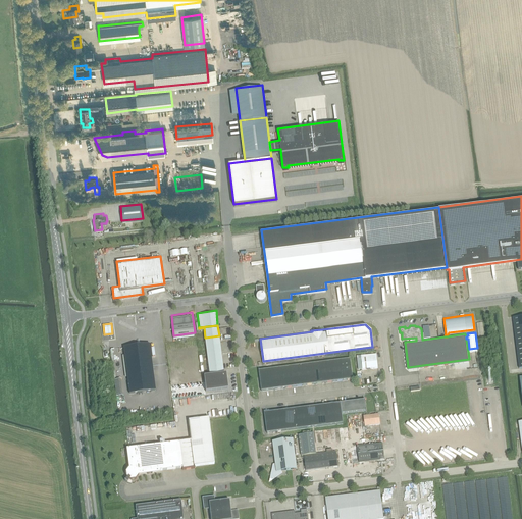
[(207,353),(221,351),(219,335),(205,338),(207,353)]
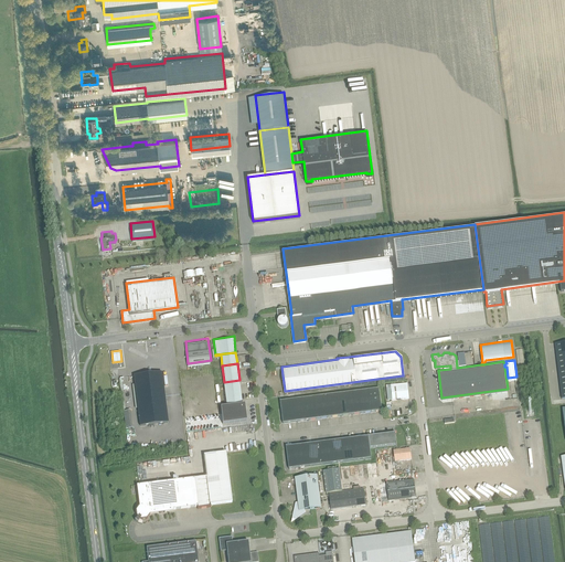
[(141,422),(168,419),(162,370),(135,373),(141,422)]
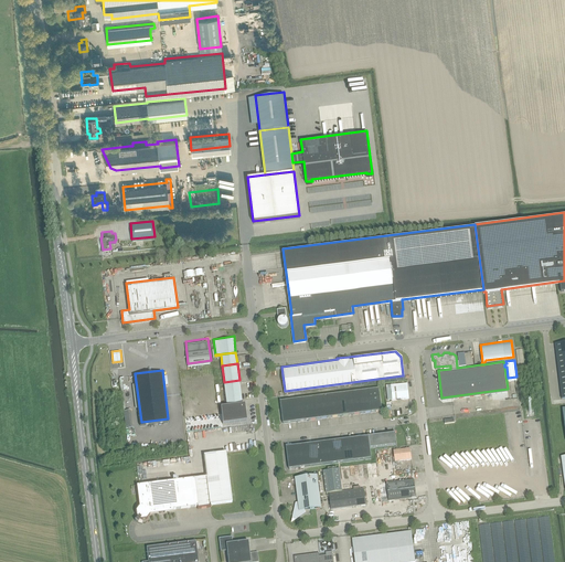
[(242,402),(240,380),(224,382),(226,403),(221,404),(222,421),(246,419),(244,401),(242,402)]
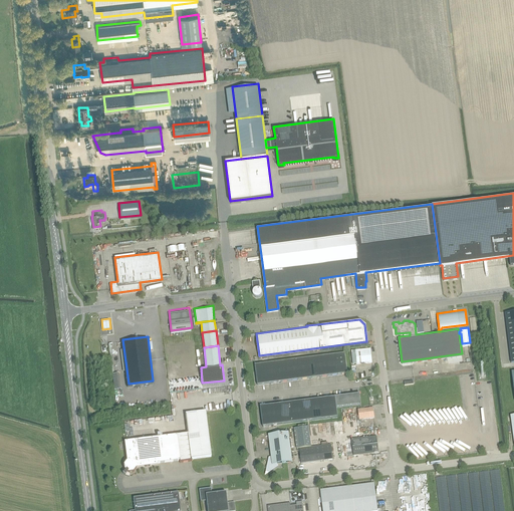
[(355,347),(351,348),(352,361),(356,361),(372,359),(370,348),(370,346),(355,347)]
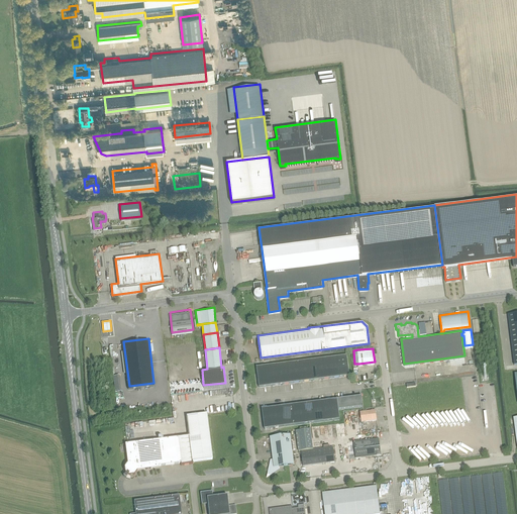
[(339,375),(349,374),(346,352),(336,354),(339,375)]
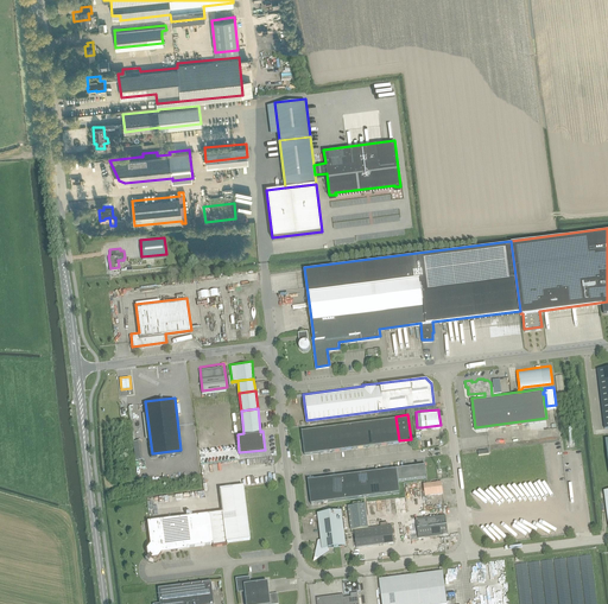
[(387,442),(399,440),(396,417),(384,418),(387,442)]
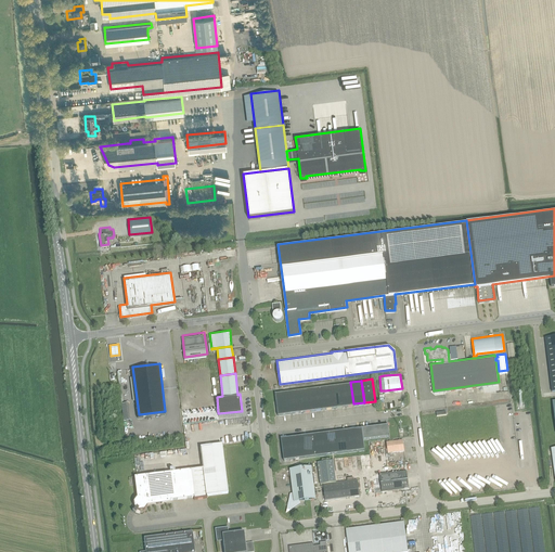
[(343,405),(353,403),(350,382),(340,383),(343,405)]
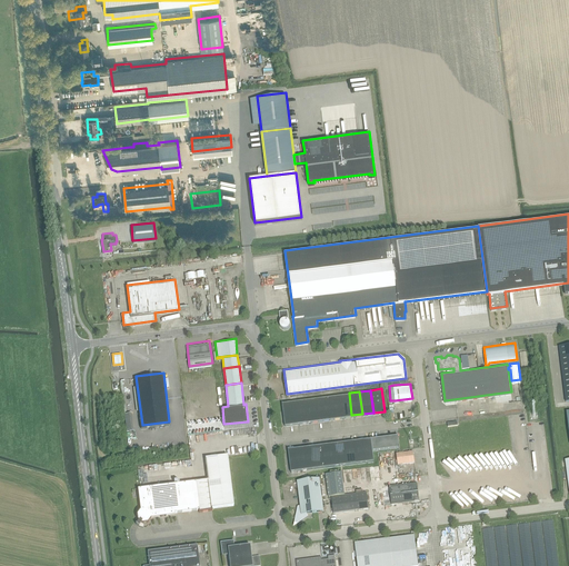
[(340,417),(351,415),(349,393),(338,395),(340,417)]
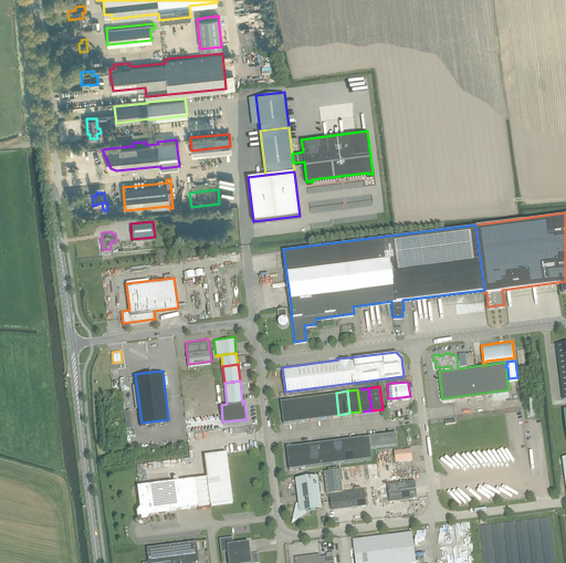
[(327,416),(338,415),(336,393),(325,394),(327,416)]
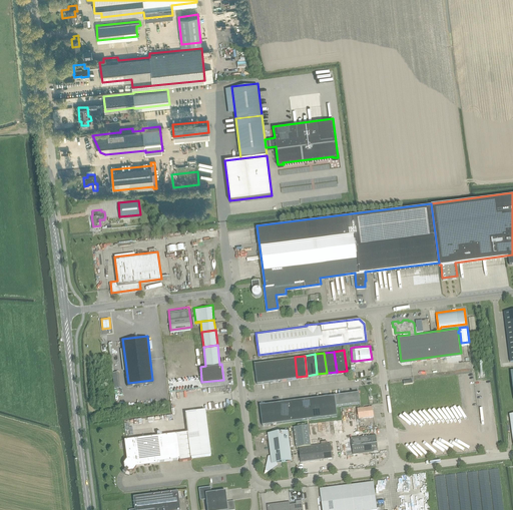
[(287,378),(297,377),(295,357),(285,358),(287,378)]
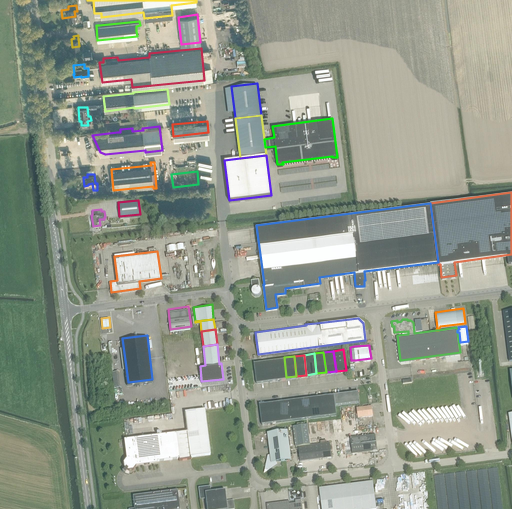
[(276,378),(286,377),(284,357),(274,358),(276,378)]
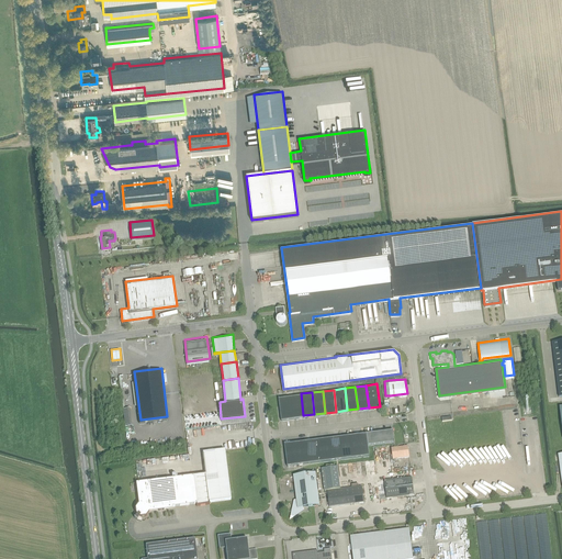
[(281,418),(303,415),(301,393),(279,397),(281,418)]
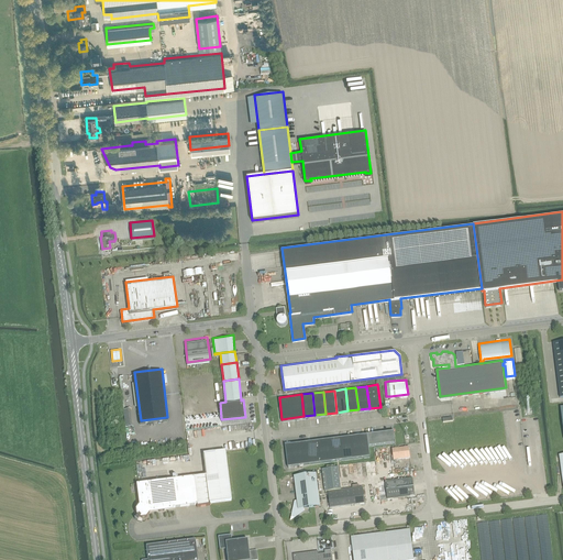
[(130,405),(123,406),(125,423),(132,421),(130,405)]
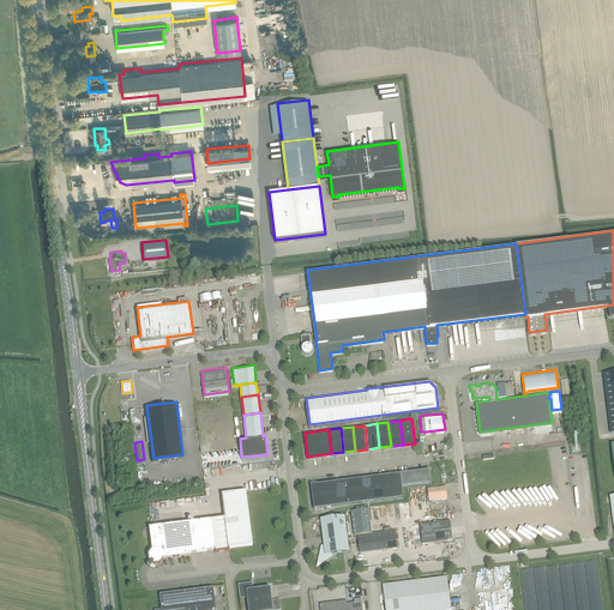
[(420,469),(420,472),(421,481),(431,479),(429,466),(420,469)]
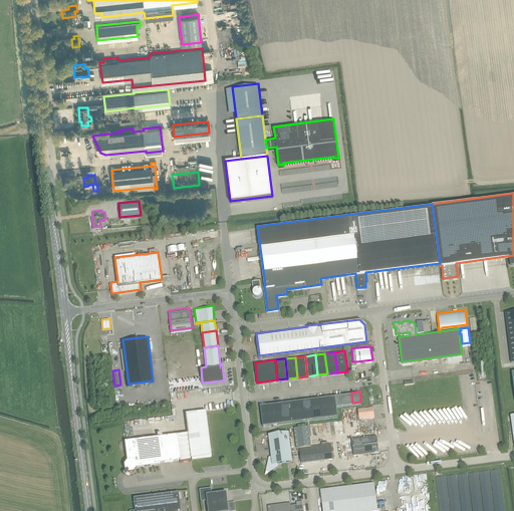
[(340,405),(339,398),(339,394),(320,397),(322,417),(337,415),(336,405),(340,405)]
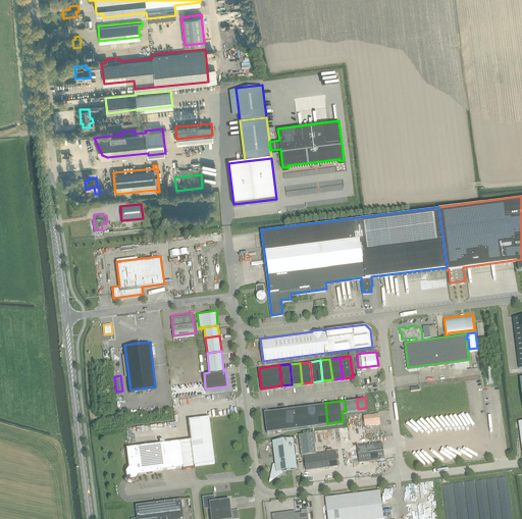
[(346,411),(358,409),(357,402),(345,404),(346,411)]
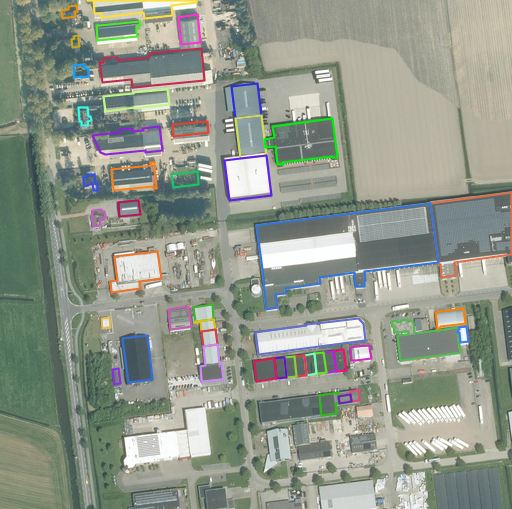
[(311,416),(321,415),(319,395),(309,396),(311,416)]
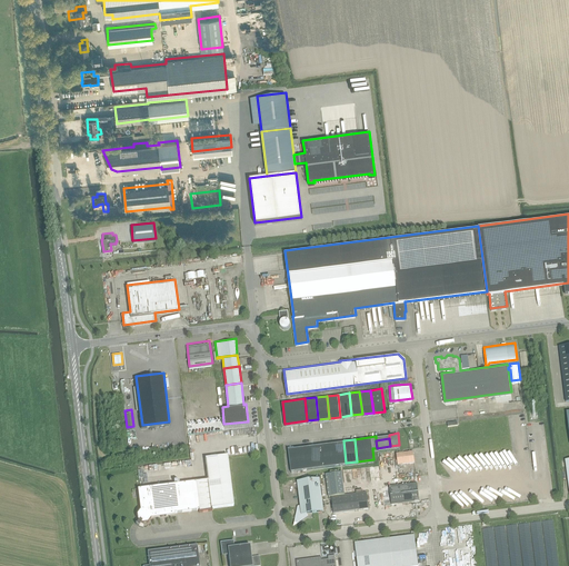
[(335,464),(346,463),(343,440),(332,442),(335,464)]
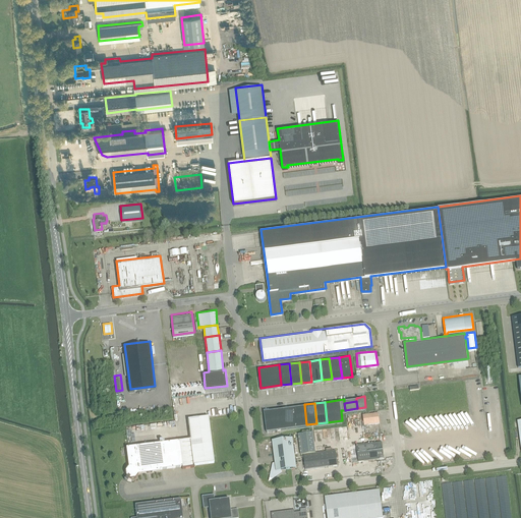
[(296,426),(306,424),(304,404),(294,405),(296,426)]
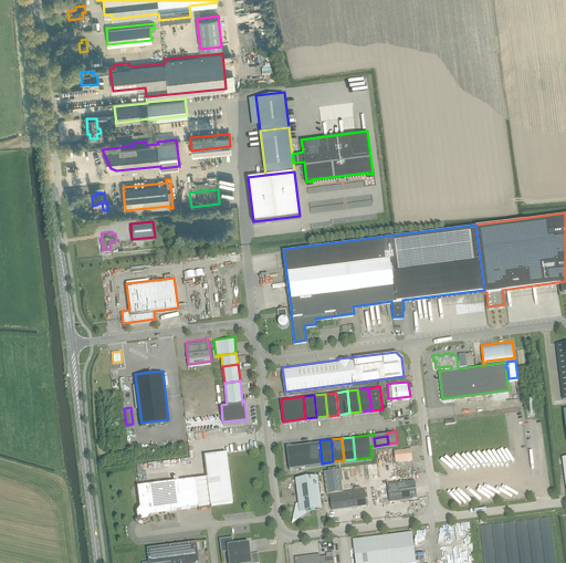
[(306,465),(322,464),(320,440),(303,442),(306,465)]
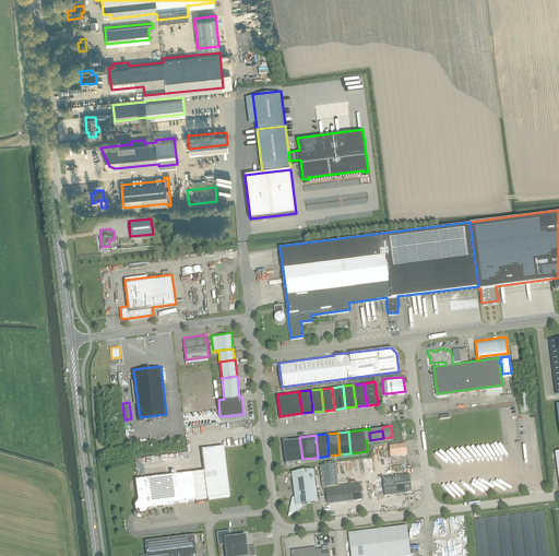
[(286,461),(302,459),(299,437),(283,439),(286,461)]
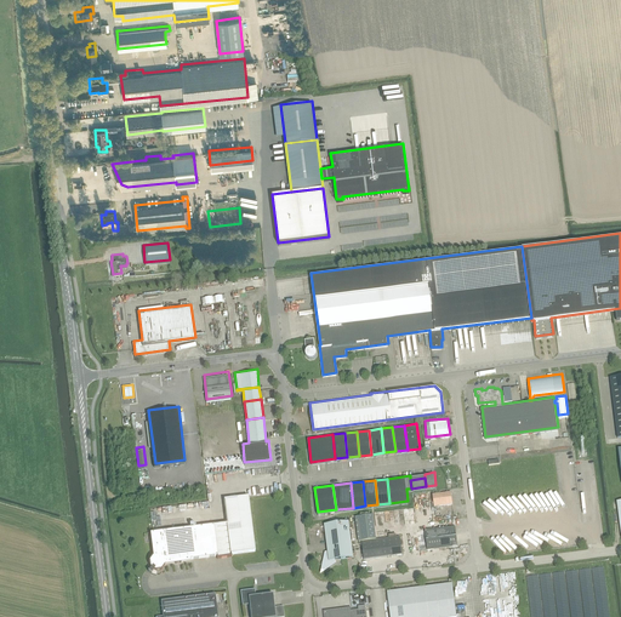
[(434,503),(453,501),(450,489),(432,491),(434,503)]
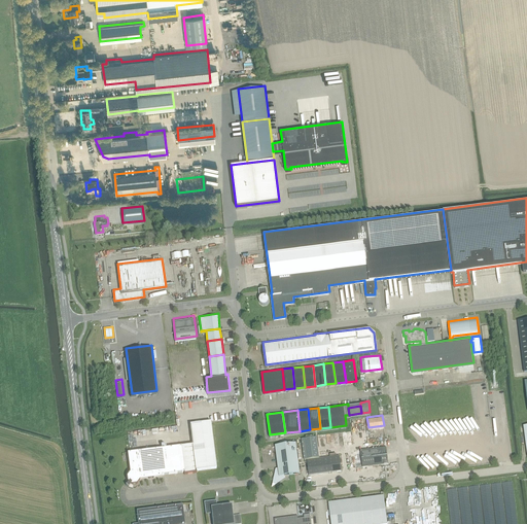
[(196,467),(216,465),(210,419),(189,421),(192,442),(181,444),(128,450),(128,451),(130,450),(132,469),(131,469),(130,469),(129,470),(128,470),(128,472),(127,473),(127,474),(127,475),(127,476),(127,477),(127,478),(128,479),(128,480),(126,482),(126,483),(127,483),(128,484),(128,485),(129,485),(130,485),(131,486),(132,482),(133,482),(134,482),(135,482),(136,482),(137,481),(138,481),(138,480),(139,479),(140,478),(140,477),(139,475),(184,469),(184,472),(197,470),(197,469),(196,467)]
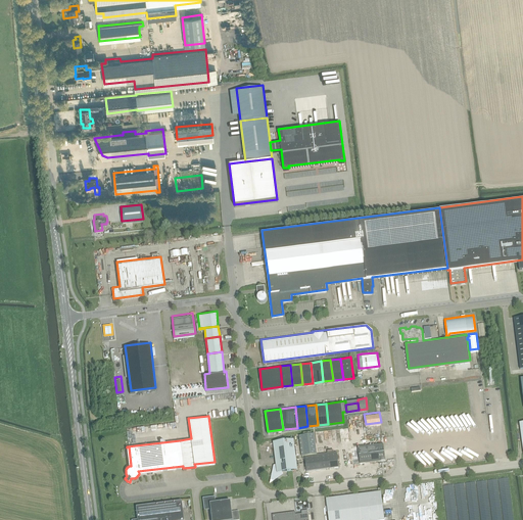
[(306,469),(338,465),(336,450),(317,453),(314,431),(299,433),(301,454),(304,454),(306,469)]
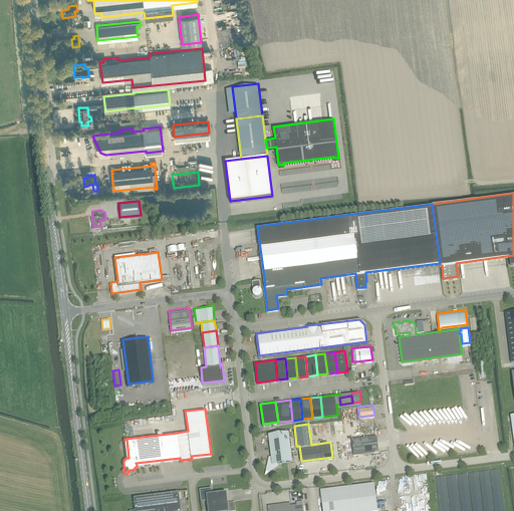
[(269,455),(266,467),(269,470),(277,464),(277,462),(287,460),(291,460),(292,460),(288,430),(268,432),(271,455),(269,455)]
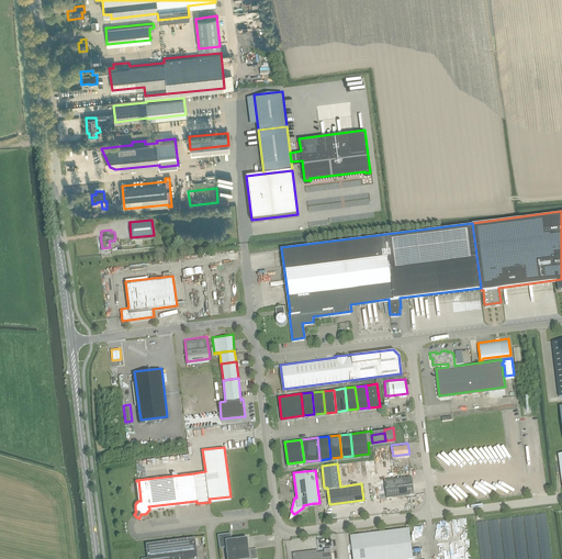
[(386,495),(414,492),(412,474),(384,478),(386,495)]
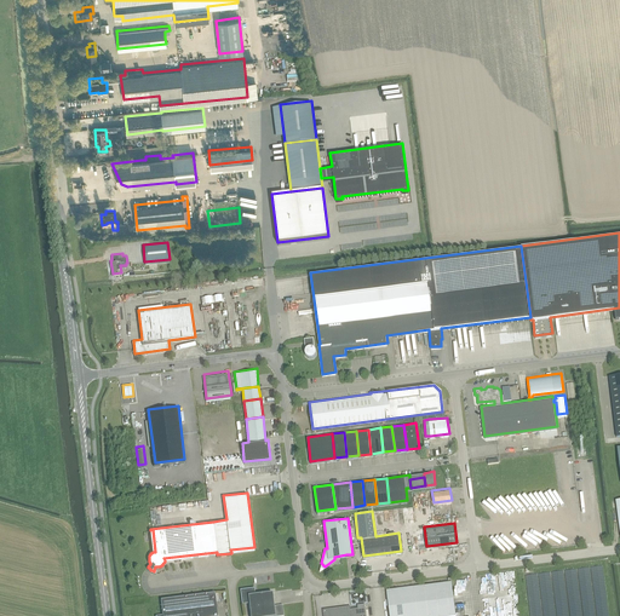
[(389,615),(431,615),(455,614),(452,580),(386,587),(389,615)]
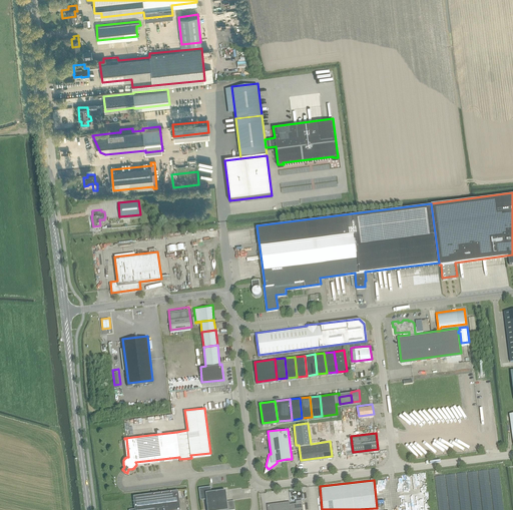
[(233,498),(226,499),(225,488),(210,490),(209,485),(199,487),(201,498),(205,497),(207,509),(213,509),(234,507),(233,498)]
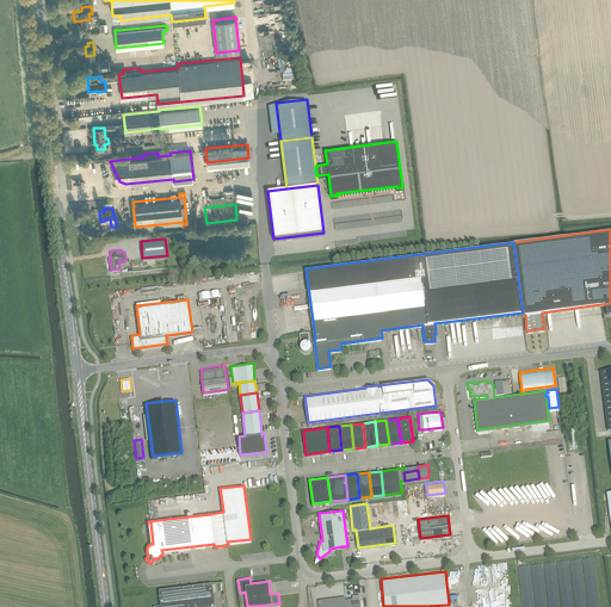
[(201,606),(215,606),(211,582),(158,588),(160,604),(154,604),(154,606),(201,606)]
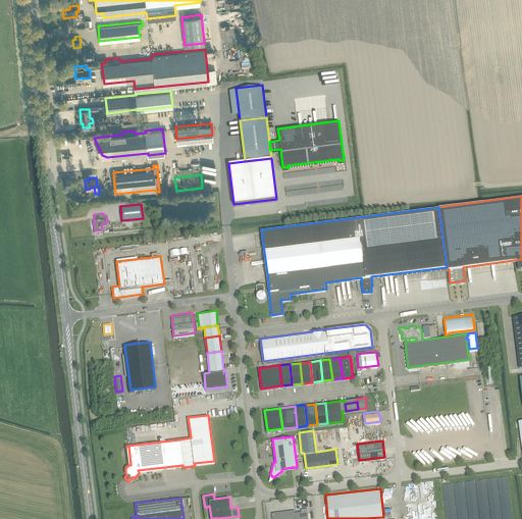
[(271,511),(272,518),(308,518),(307,507),(301,508),(301,510),(295,511),(295,508),(271,511)]
